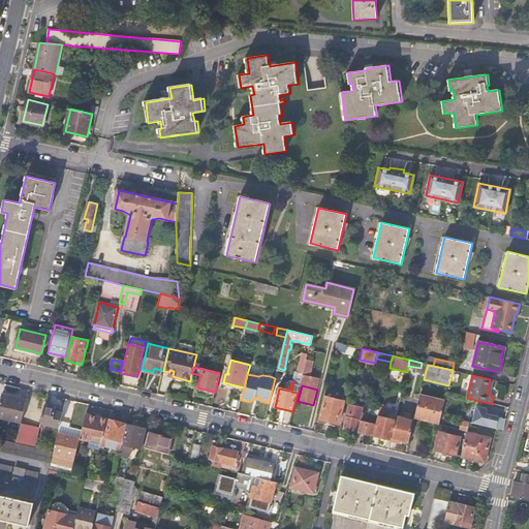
[(0,416),(22,422),(27,400),(2,395),(0,404),(0,416)]
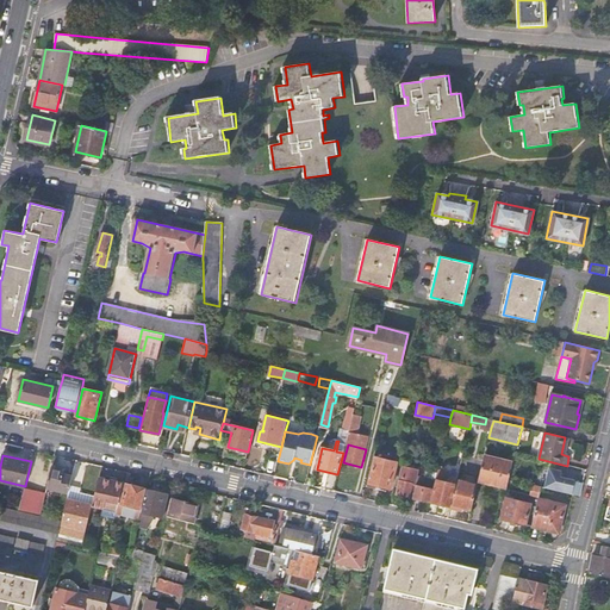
[(485,455),(478,480),(508,487),(510,479),(514,462),(485,455)]
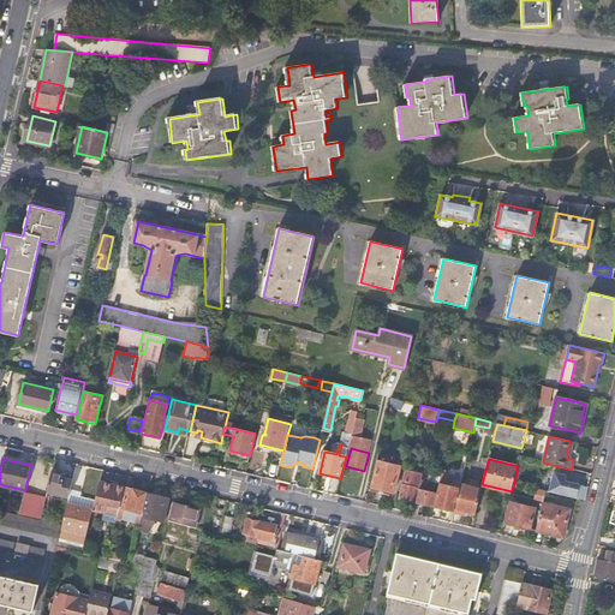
[(400,467),(377,461),(370,488),(394,493),(400,467)]
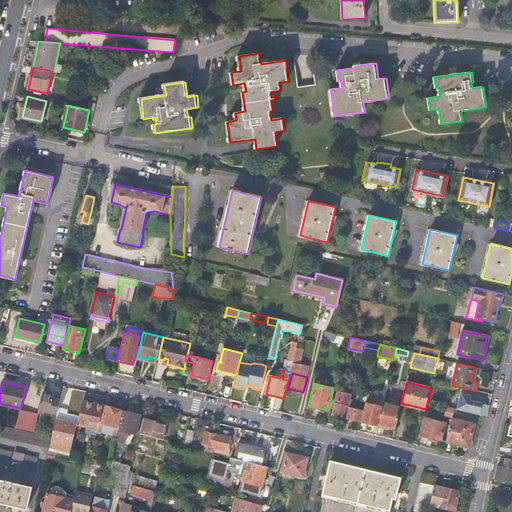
[(338,389),(335,403),(335,404),(333,414),(347,418),(351,400),(353,392),(338,389)]
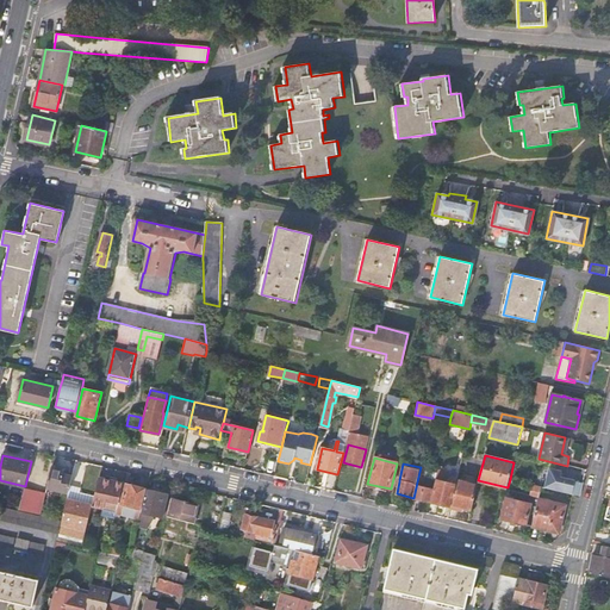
[(450,504),(455,485),(446,483),(449,472),(442,471),(443,467),(439,466),(437,474),(435,480),(430,502),(450,506),(450,504)]
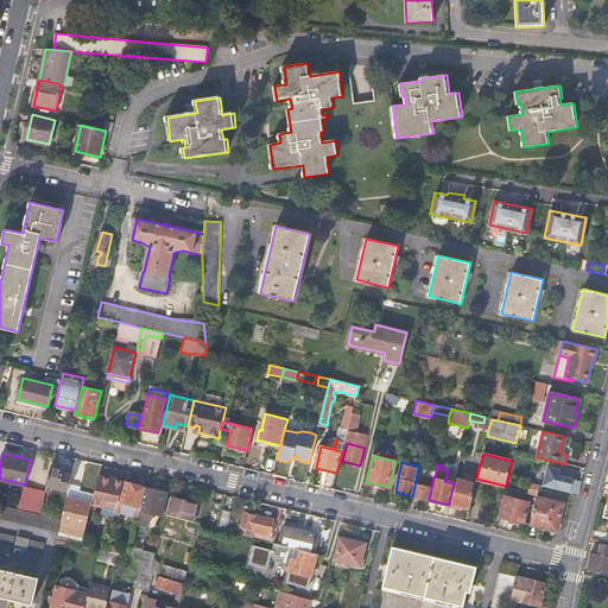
[(71,485),(73,475),(63,473),(64,468),(52,466),(48,486),(69,491),(70,488),(71,485)]
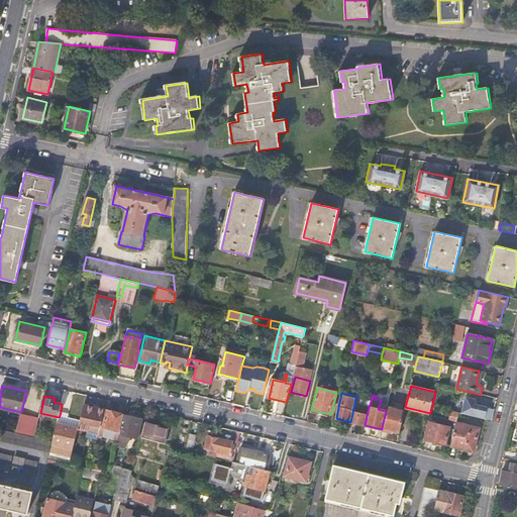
[(453,411),(458,413),(472,416),(472,413),(486,416),(488,408),(474,405),(476,400),(467,398),(463,407),(455,405),(453,411)]
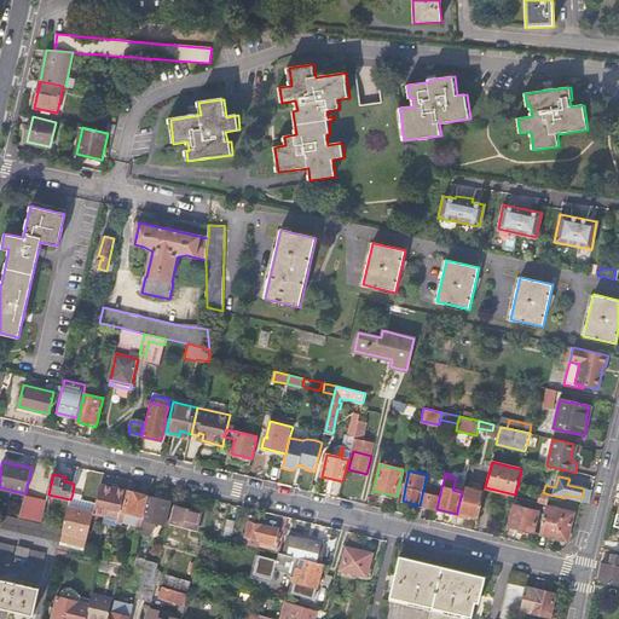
[(424,507),(437,509),(441,487),(431,485),(424,484),(420,505),(416,518),(421,519),(424,507)]
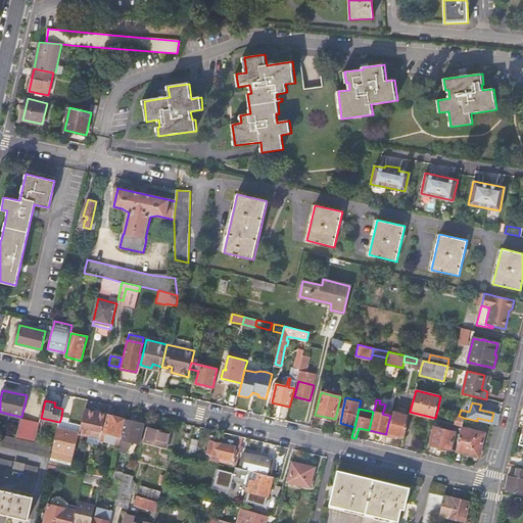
[(103,432),(104,427),(105,422),(107,416),(86,410),(82,425),(80,434),(101,439),(103,432)]
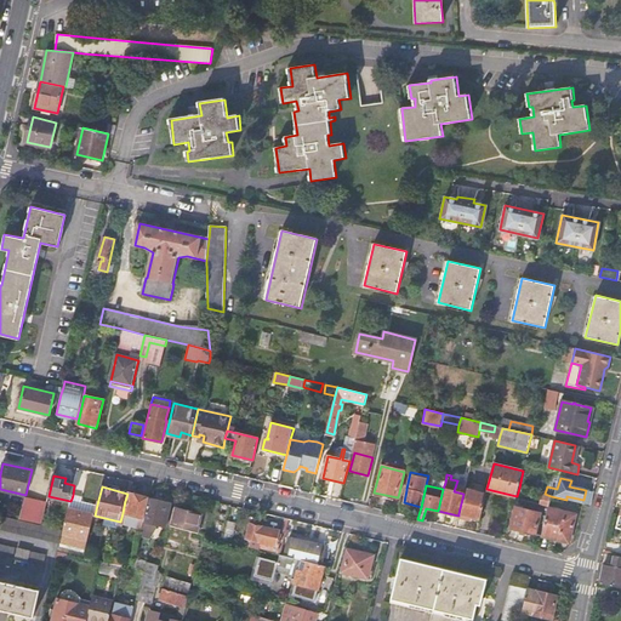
[(591,505),(594,486),(586,490),(584,500),(582,503),(584,503),(591,505)]
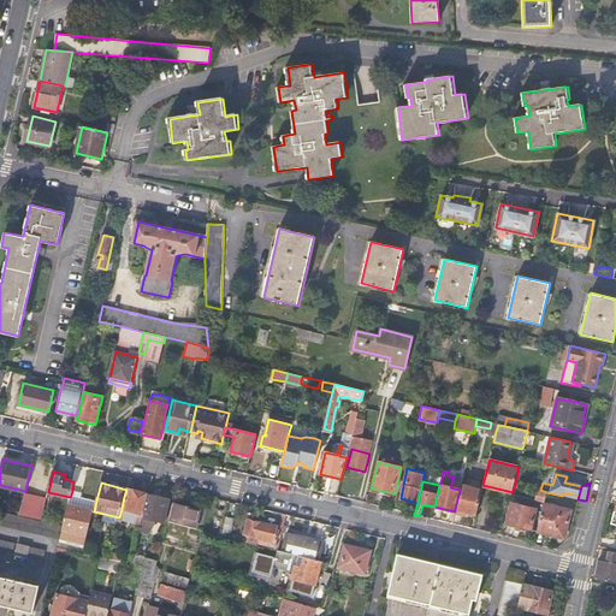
[(475,514),(481,490),(461,485),(460,490),(455,509),(475,514)]
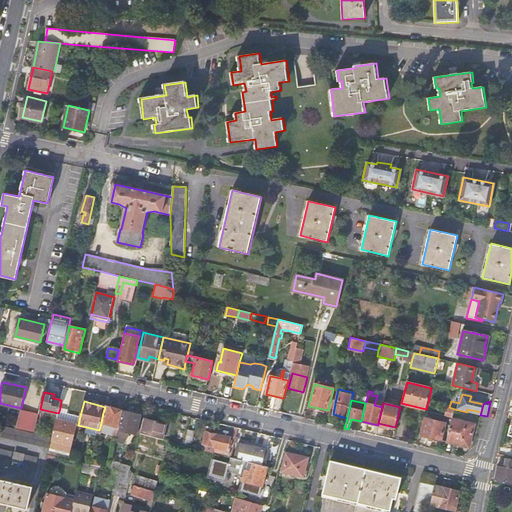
[(120,428),(124,411),(108,407),(106,414),(103,413),(102,418),(101,423),(99,430),(99,431),(118,436),(120,428)]
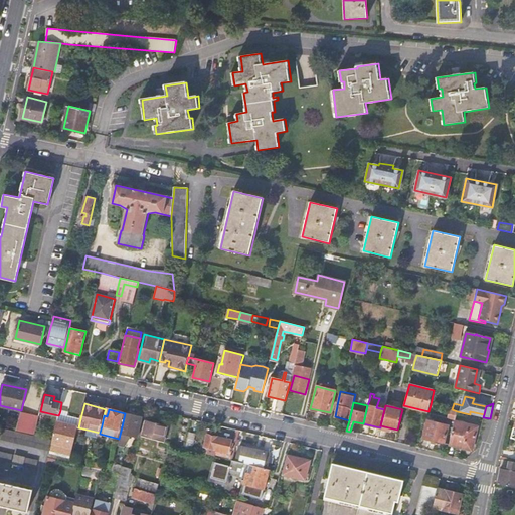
[(60,410),(59,413),(58,415),(57,422),(78,428),(78,427),(80,418),(67,415),(68,412),(60,410)]
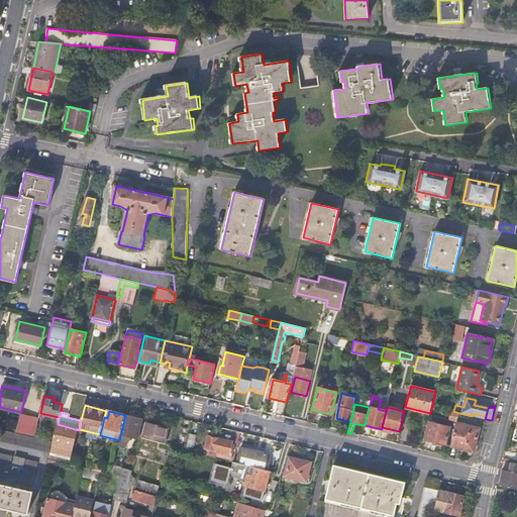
[(21,414),(17,432),(35,436),(39,418),(21,414)]
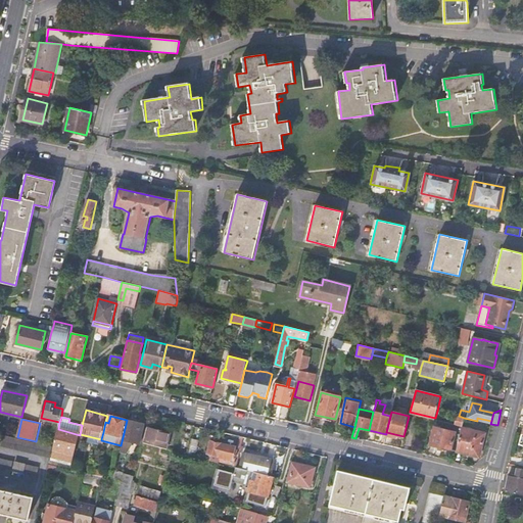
[(144,424),(127,420),(123,437),(121,445),(120,452),(127,453),(132,444),(133,441),(139,443),(144,424)]
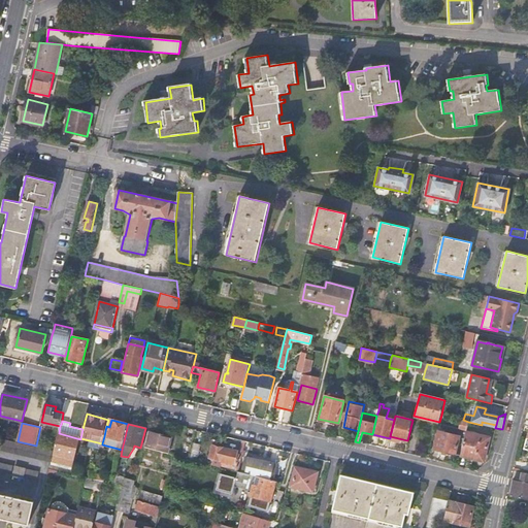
[(147,442),(146,448),(166,453),(170,437),(146,431),(143,441),(147,442)]
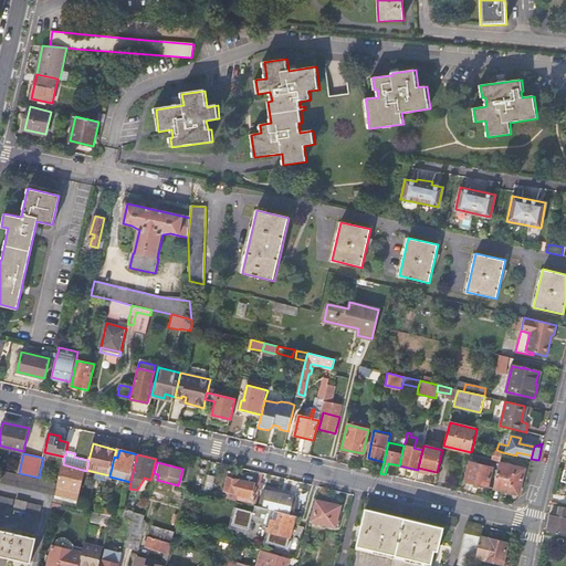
[(474,484),(479,485),(488,486),(492,468),(470,462),(464,482),(474,484)]
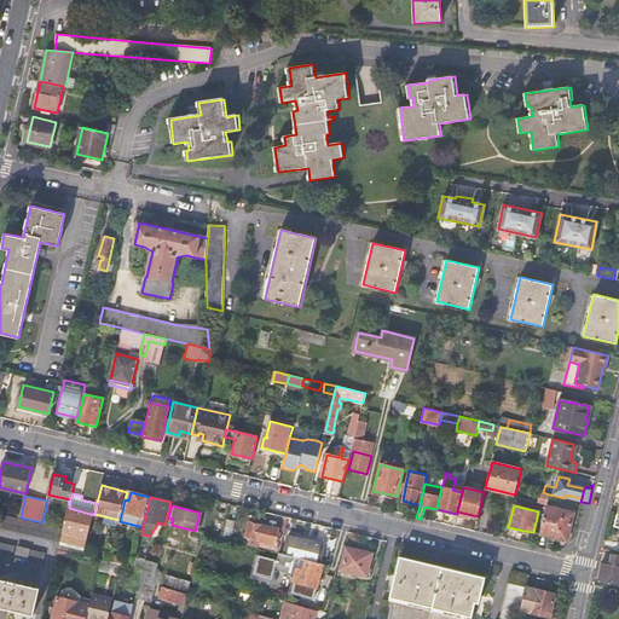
[(573,513),(547,505),(539,534),(567,541),(573,513)]
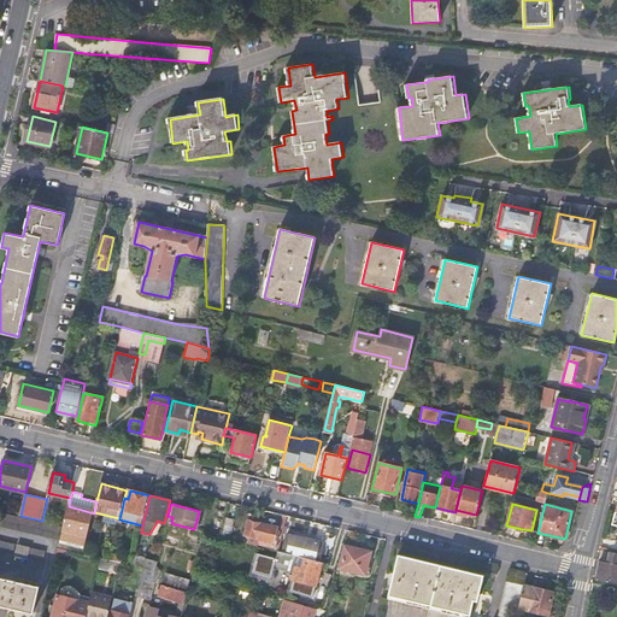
[(87,545),(94,513),(69,506),(63,530),(66,532),(64,540),(87,545)]
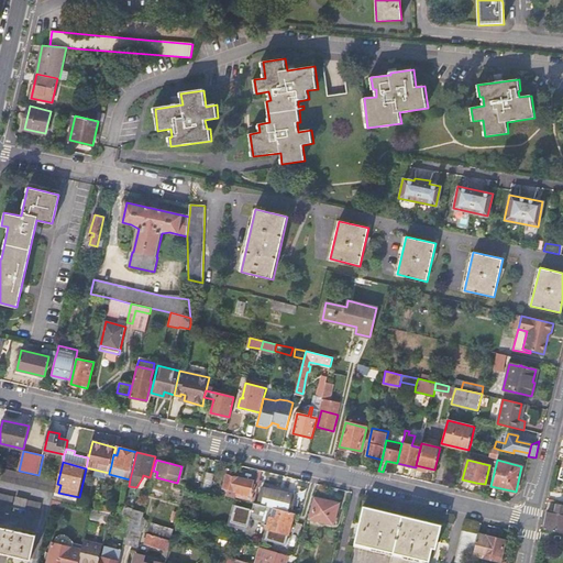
[(0,481),(54,493),(56,481),(0,467),(0,481)]
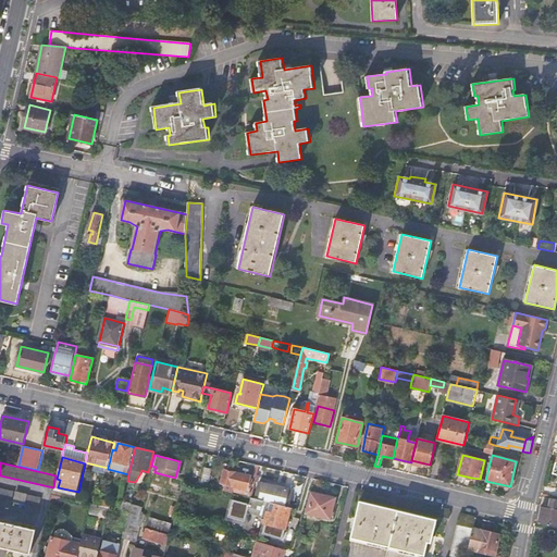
[(203,468),(199,484),(207,486),(211,470),(203,468)]
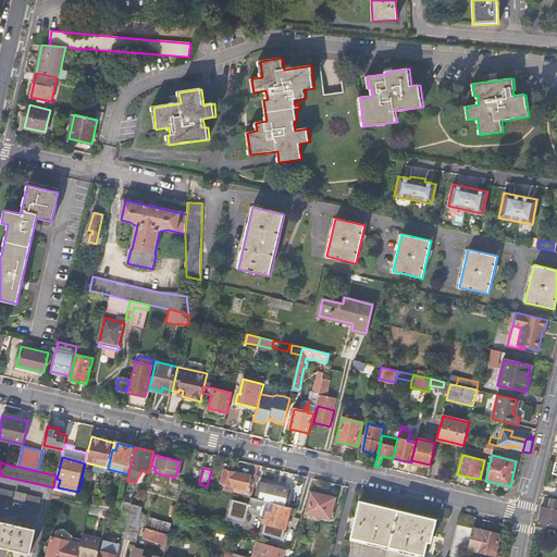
[(249,495),(249,497),(251,497),(251,498),(256,481),(252,480),(244,478),(233,475),(234,472),(234,471),(225,469),(222,483),(225,484),(224,491),(232,493),(233,492),(249,495)]
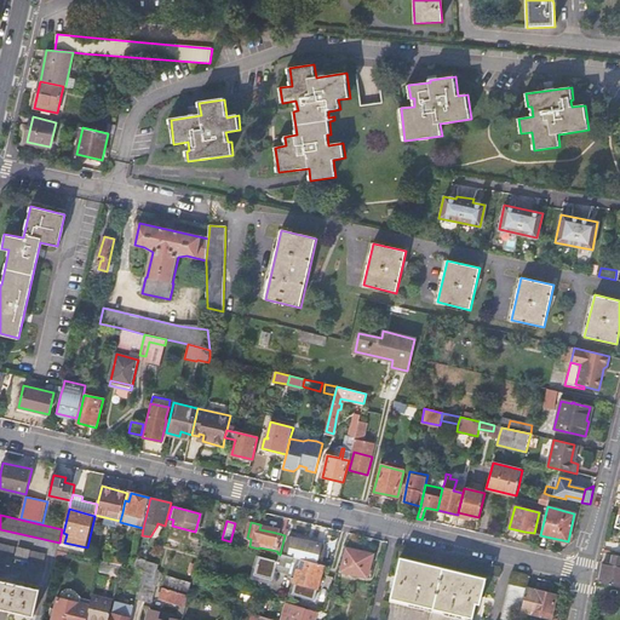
[(288,537),(283,555),(321,564),(325,546),(288,537)]
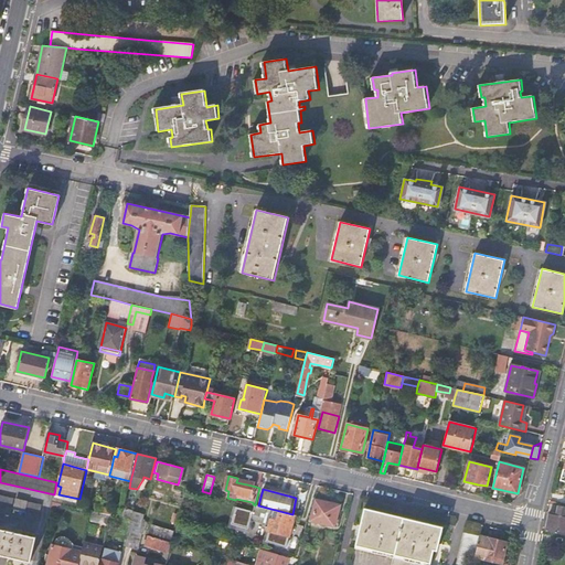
[(14,499),(0,496),(0,504),(10,508),(12,508),(14,499)]
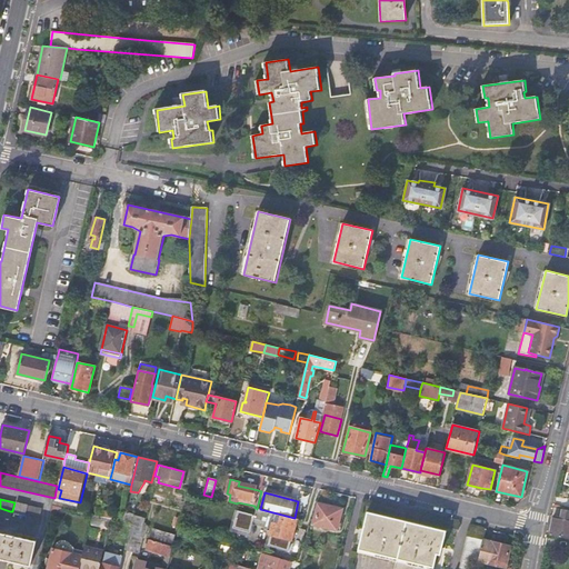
[(79,507),(55,500),(53,506),(62,507),(78,510),(79,507)]
